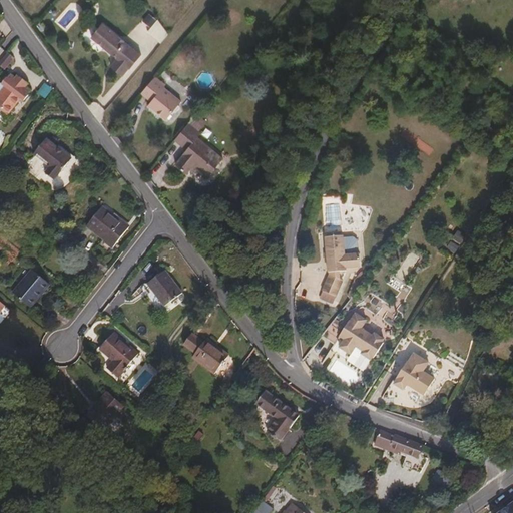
[(148,13),(142,20),(151,27),(147,32),(161,43),(170,32),(148,13)]
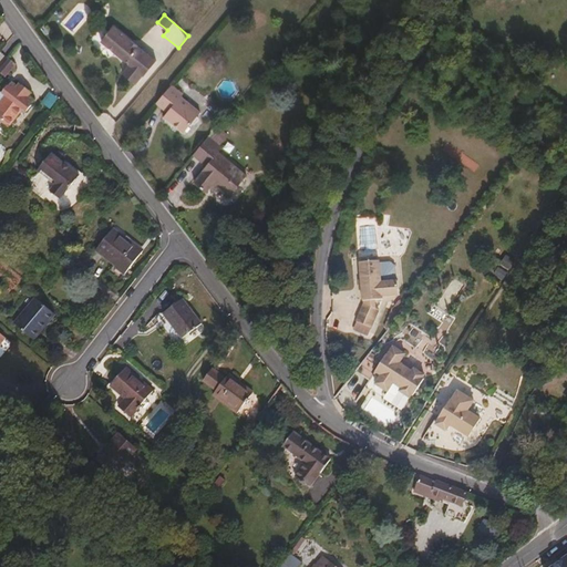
[(155,58),(112,21),(100,37),(127,61),(120,70),(133,81),(141,72),(142,72),(155,58)]
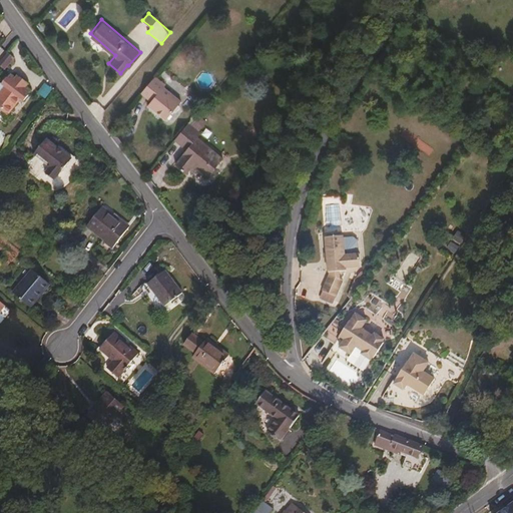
[(0,66),(4,69),(13,58),(7,52),(0,60),(0,66)]
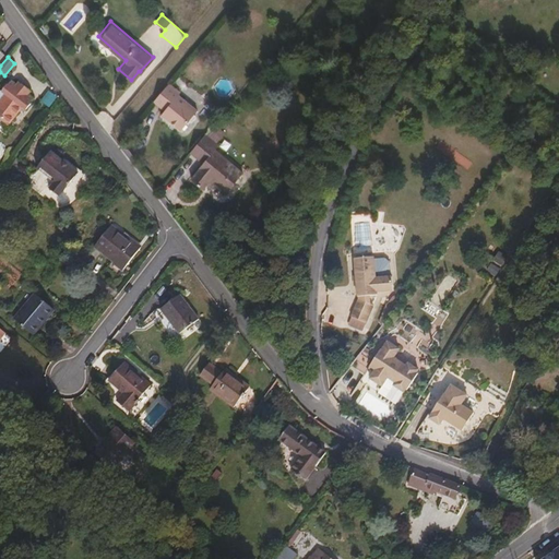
[(9,125),(22,108),(26,110),(31,105),(31,104),(31,103),(34,99),(27,94),(16,85),(12,82),(9,86),(8,85),(2,92),(8,96),(0,104),(0,130),(7,135),(12,128),(9,125)]
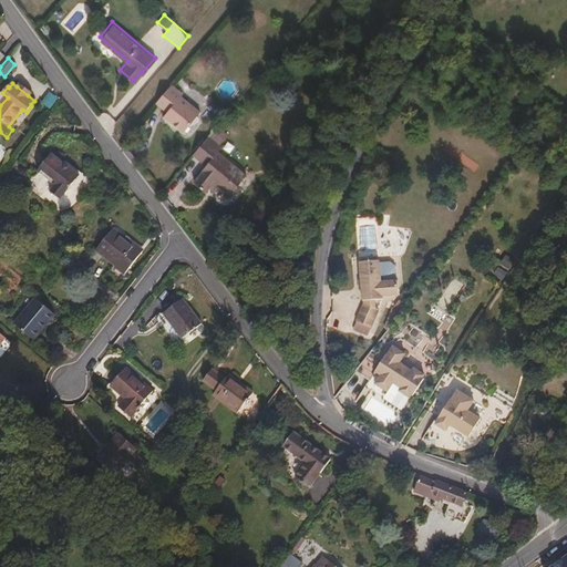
[(31,93),(19,83),(17,86),(28,95),(31,93)]
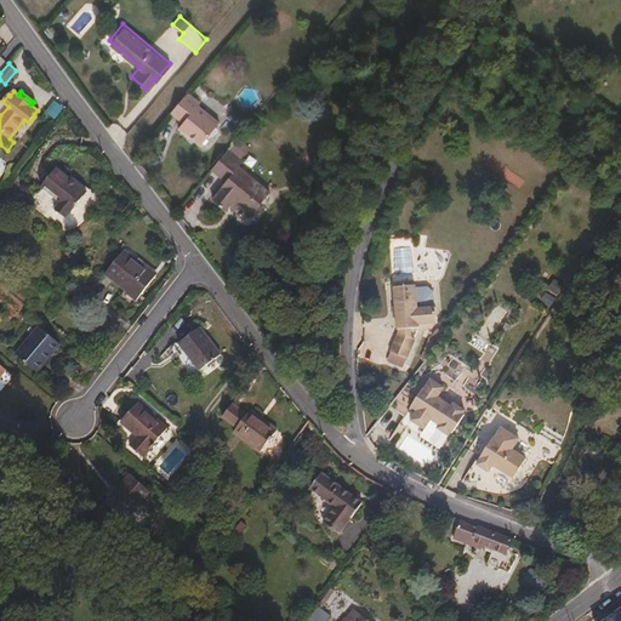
[(199,144),(218,123),(198,104),(199,102),(187,91),(170,110),(178,118),(183,112),(188,115),(182,121),(178,126),(199,144)]
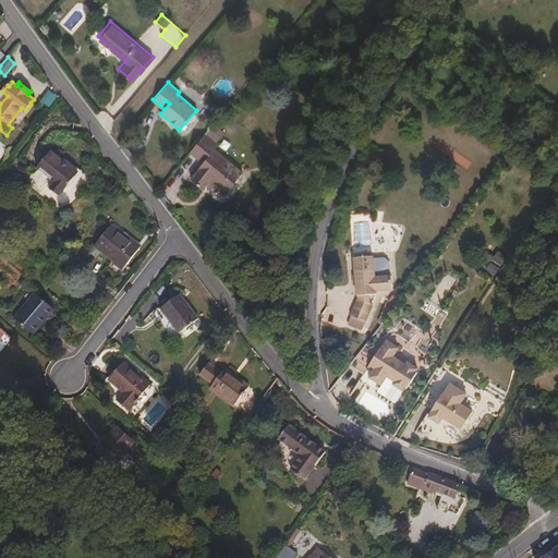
[(43,104),(52,108),(58,95),(47,91),(43,104)]
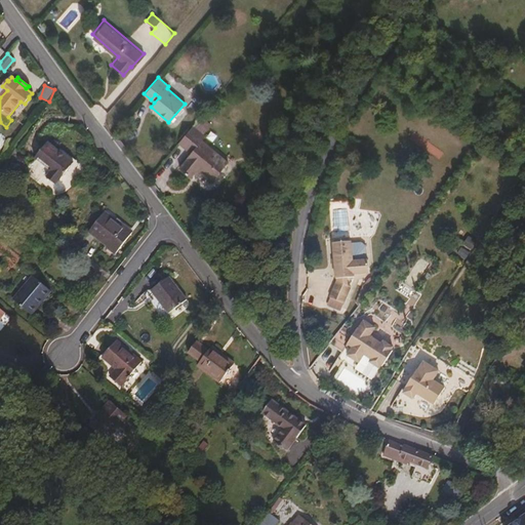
[(226,165),(200,143),(202,138),(190,128),(175,146),(188,156),(184,161),(184,162),(176,170),(188,179),(195,171),(196,169),(201,172),(199,174),(210,184),(226,165)]
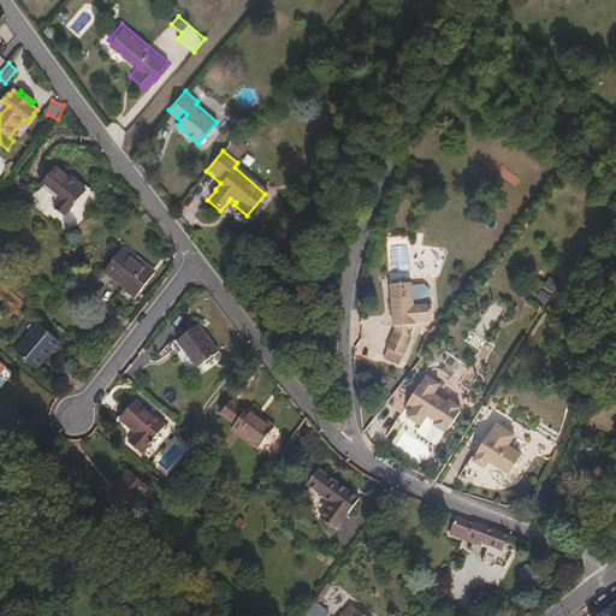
[(72,209),(88,190),(57,165),(42,184),(60,200),(60,201),(55,207),(66,215),(71,208),(72,209)]
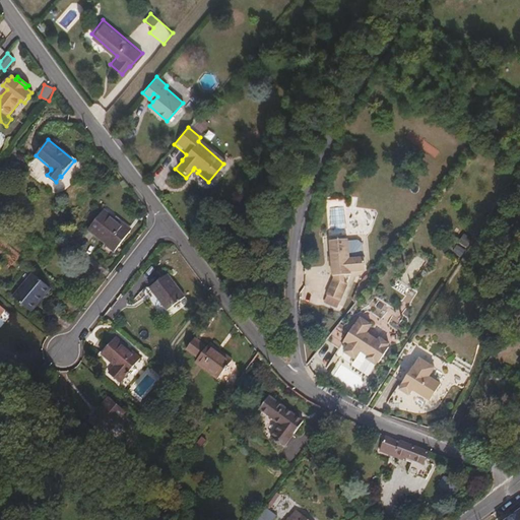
[(329,235),(345,235),(344,202),(328,202),(329,235)]
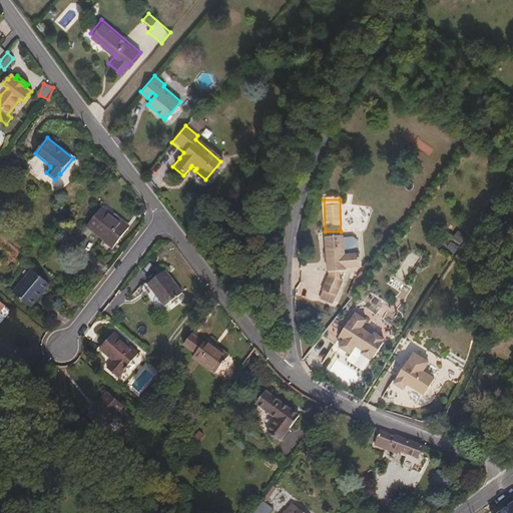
[(110,249),(129,226),(101,204),(83,227),(110,249)]
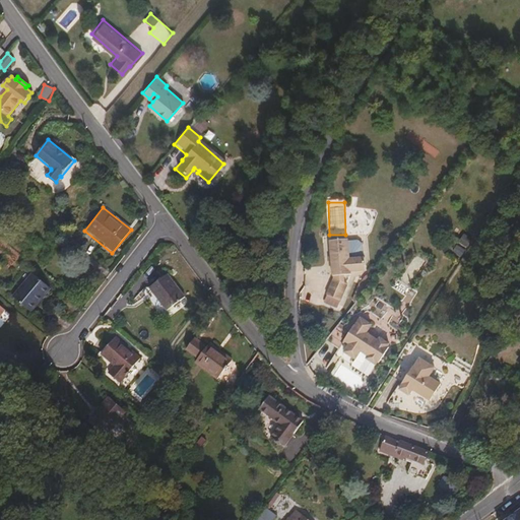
[(364,270),(362,257),(348,258),(346,239),(326,240),(330,275),(333,275),(334,280),(333,280),(324,302),(336,307),(346,286),(343,284),(343,276),(351,275),(350,272),(364,270)]
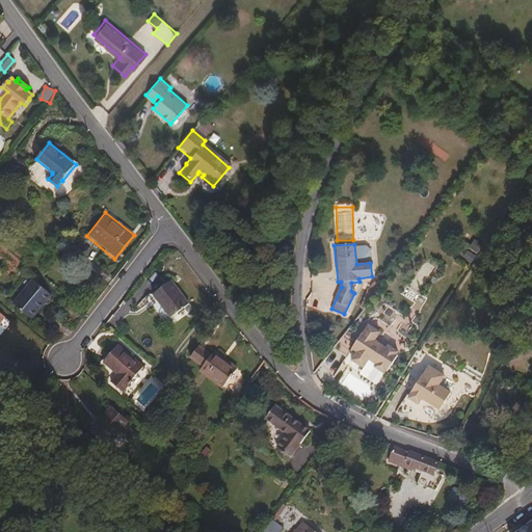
[(467,250),(462,258),(472,264),(476,257),(467,250)]
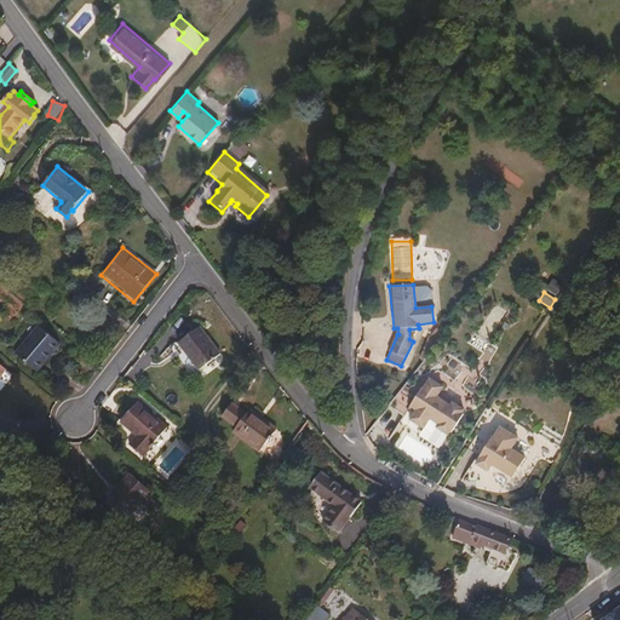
[(38,368),(61,340),(40,322),(16,350),(38,368)]
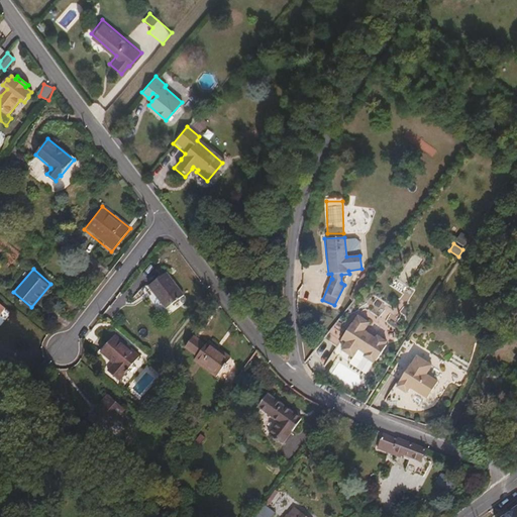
[(185,298),(167,273),(148,286),(166,311),(185,298)]
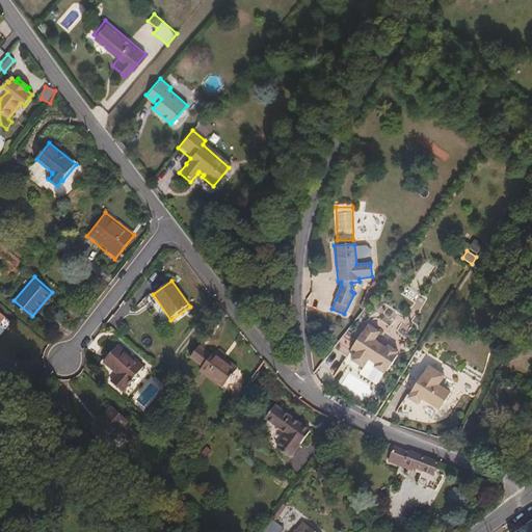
[(402,294),(416,301),(421,293),(406,286),(402,294)]
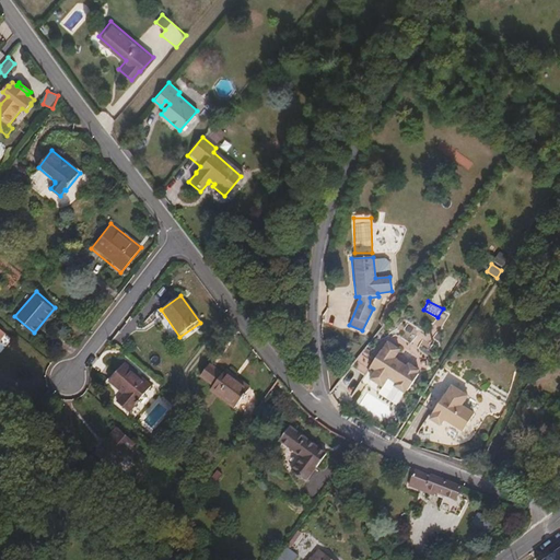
[(419,371),(407,363),(405,365),(395,359),(400,350),(387,341),(380,351),(378,350),(371,358),(366,368),(374,371),(368,378),(380,387),(385,378),(395,385),(392,387),(403,394),(405,391),(407,393),(418,376),(417,375),(419,371)]
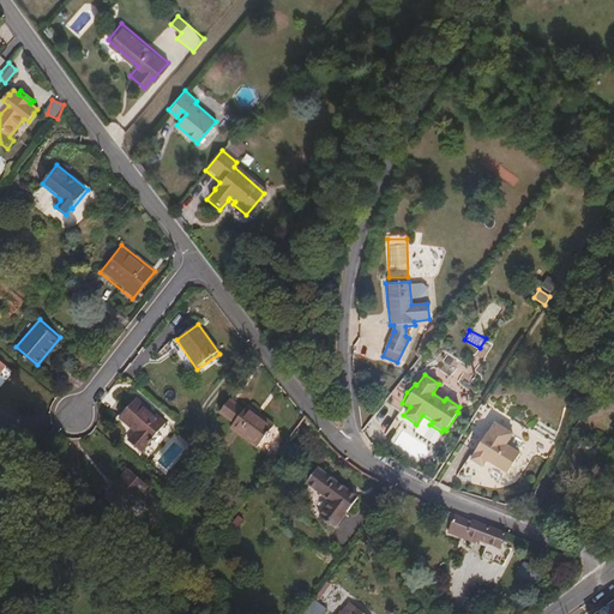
[(164,423),(134,397),(116,419),(134,434),(126,443),(139,453),(164,423)]
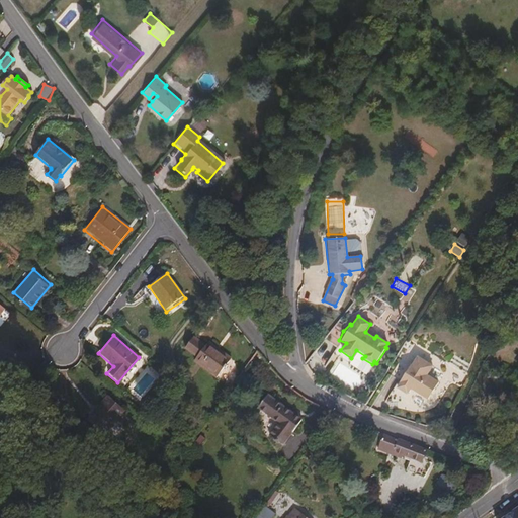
[(229,363),(213,351),(217,348),(209,343),(205,348),(193,339),(184,350),(196,359),(194,363),(216,379),(229,363)]
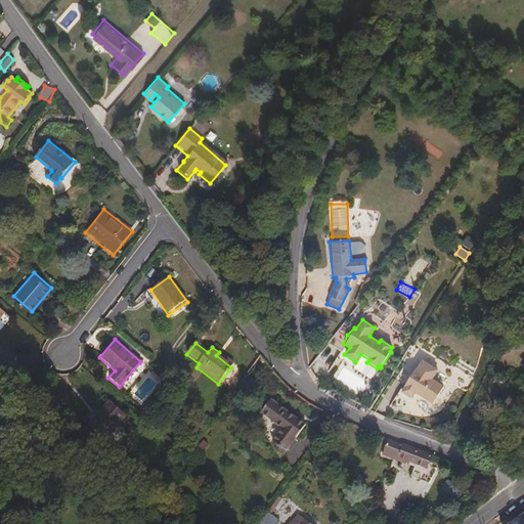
[(290,353),(285,348),(279,352),(285,357),(290,353)]
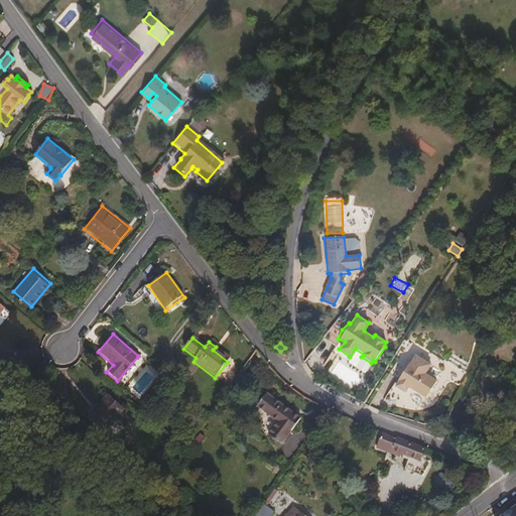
[(230,359),(216,347),(213,350),(228,362),(230,359)]
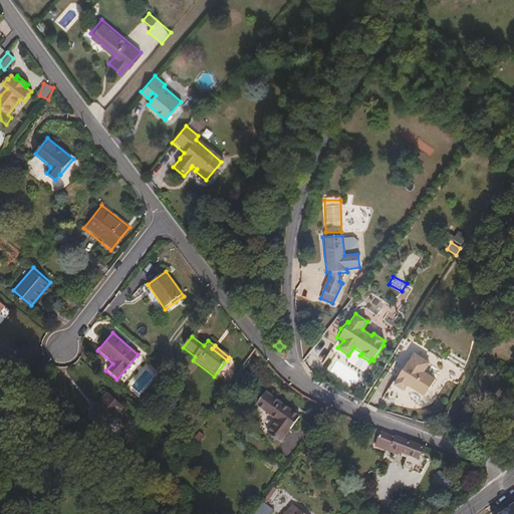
[(435,379),(424,373),(430,363),(413,352),(406,362),(404,361),(393,377),(396,379),(393,383),(402,390),(406,384),(424,396),(435,379)]
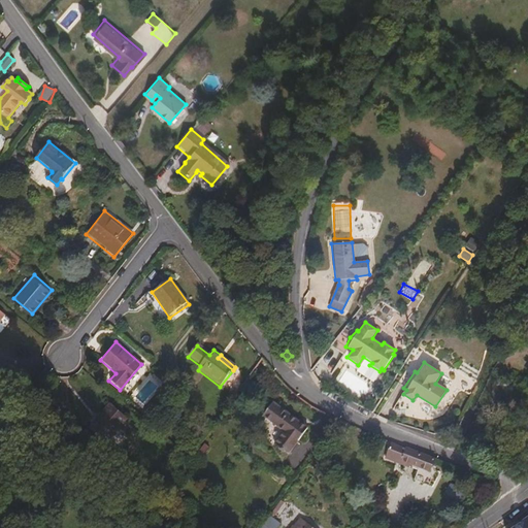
[(288,456),(307,428),(272,401),(260,415),(285,434),(275,447),(288,456)]
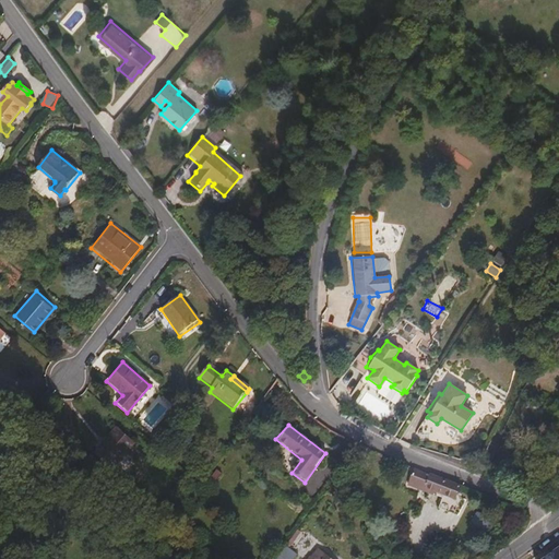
[(110,468),(133,444),(117,428),(105,440),(106,442),(95,454),(110,468)]
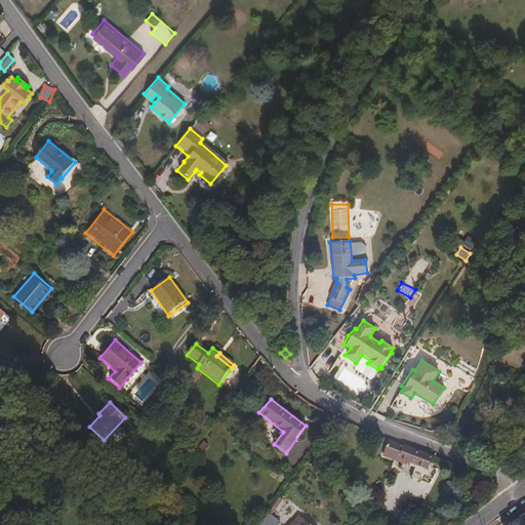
[(434,456),(390,439),(384,454),(390,456),(393,455),(394,455),(399,457),(417,463),(415,468),(411,477),(430,484),(437,470),(429,466),(434,456)]
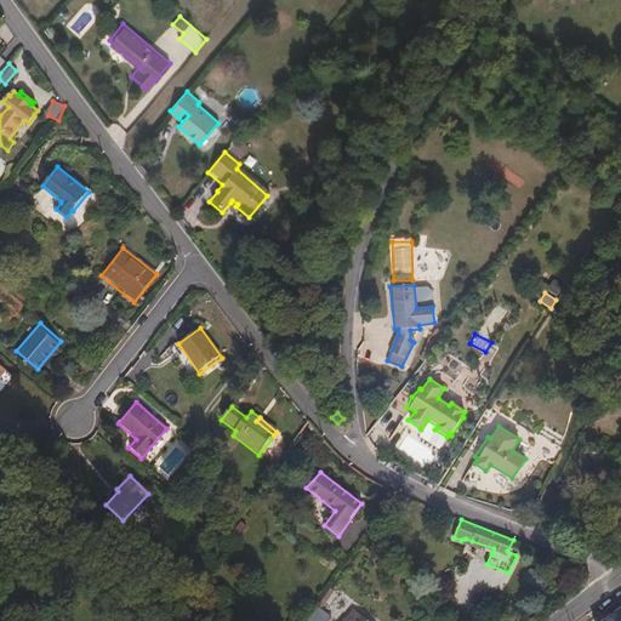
[(491,553),(494,548),(472,541),(471,545),(491,553)]
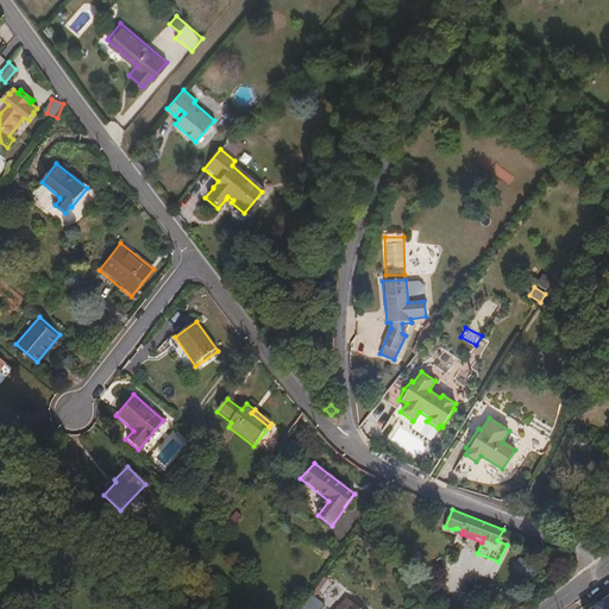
[(608,608),(608,591),(584,608),(608,608)]
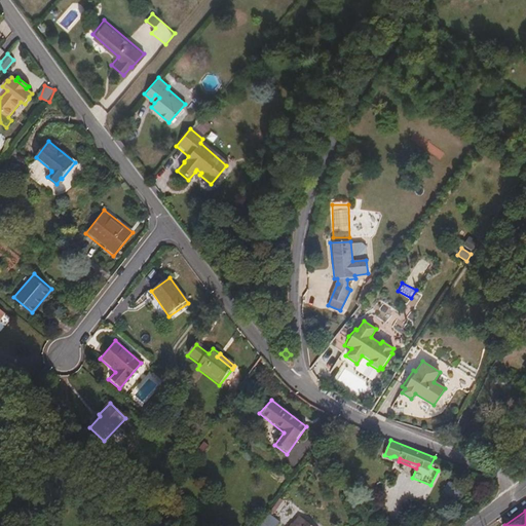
[(274,525),(278,521),(269,514),(260,525),(274,525)]
